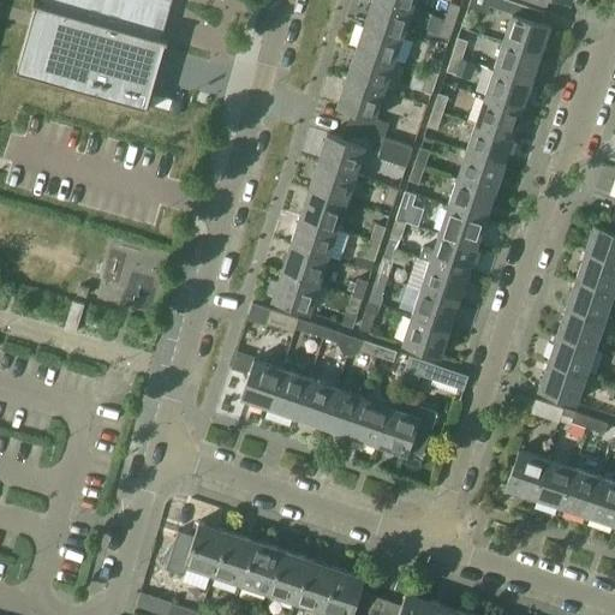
[(16,66),(15,70),(18,71),(18,70),(145,106),(145,107),(149,108),(149,105),(148,103),(163,48),(165,41),(167,42),(168,40),(168,39),(161,37),(156,36),(166,0),(41,0),(41,3),(34,1),(33,4),(35,5),(33,13),(29,27),(17,67),(16,66)]
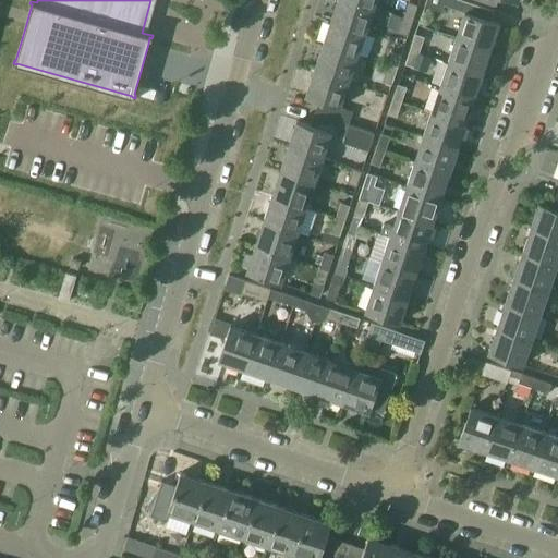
[(354,0),(338,0),(331,20),(366,32),(374,7),(354,0)]
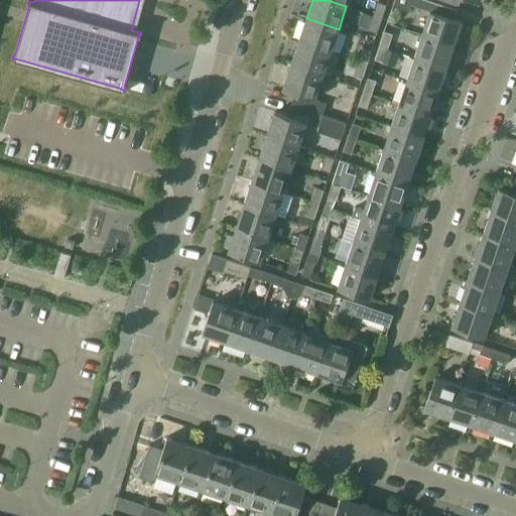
[(430,11),(422,34),(455,45),(463,21),(455,18),(458,9),(430,0),(394,0),(393,5),(408,10),(410,4),(430,11)]
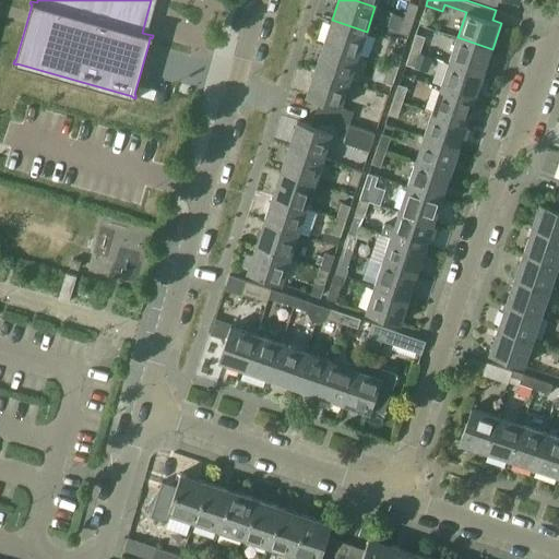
[(409,1),(404,16),(414,20),(418,4),(409,1)]
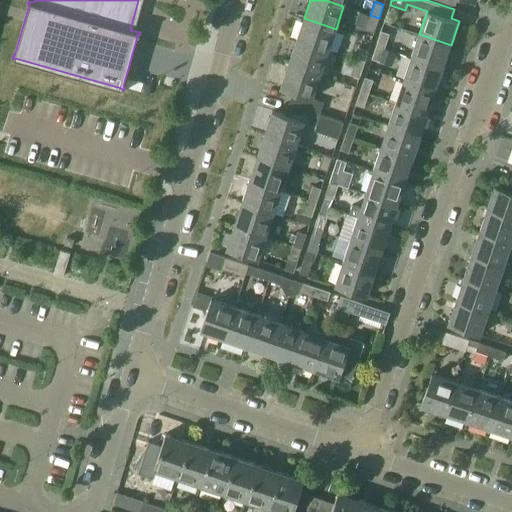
[(360,14),(356,24),(366,28),(366,29),(374,32),(379,18),(370,15),(370,17),(360,14)]
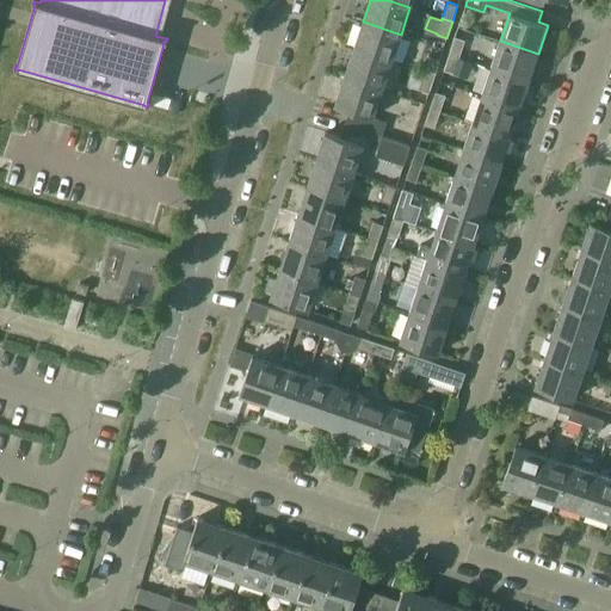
[(363,22),(353,49),(392,62),(401,35),(363,22)]
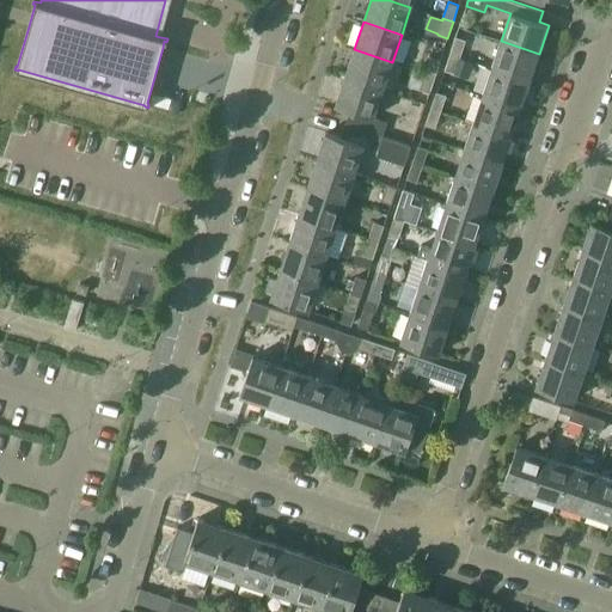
[(454,37),(450,54),(459,57),(465,41),(454,37)]
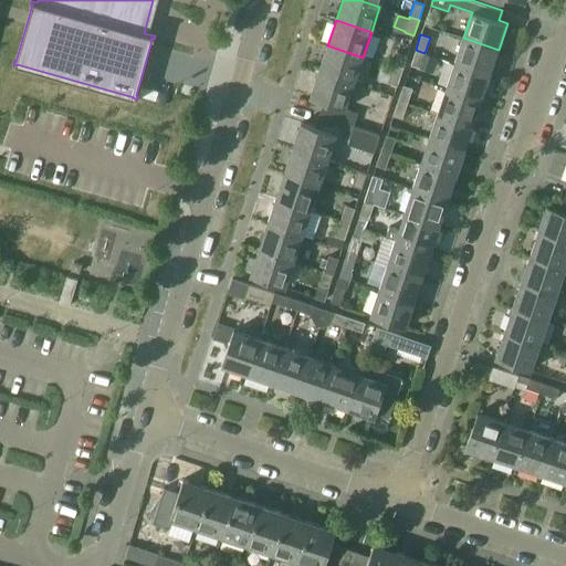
[(463,38),(454,63),(490,74),(499,50),(463,38)]
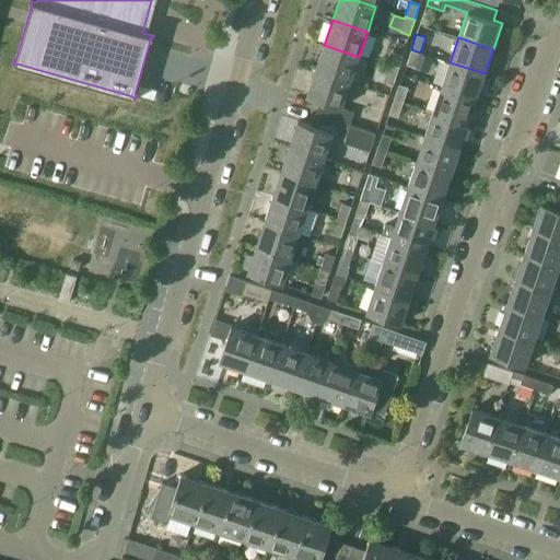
[(324,45),(316,70),(350,81),(359,57),(324,45)]
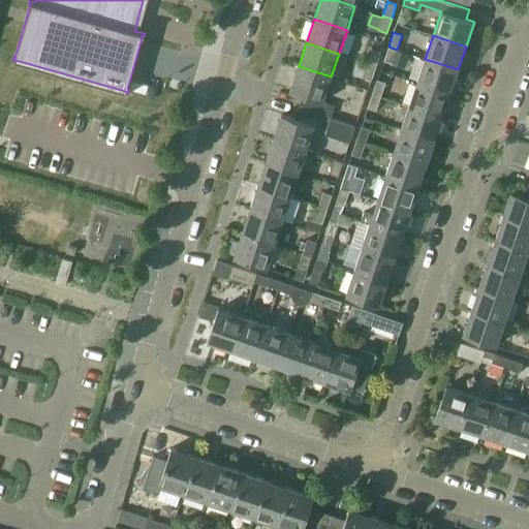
[(397,50),(389,47),(383,61),(393,64),(397,50)]
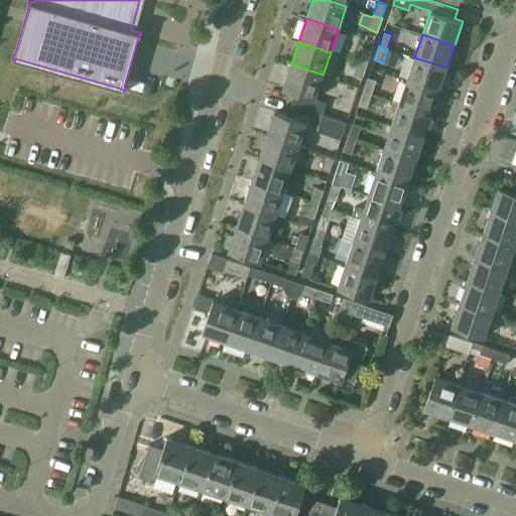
[(363,47),(358,61),(366,63),(371,50),(363,47)]
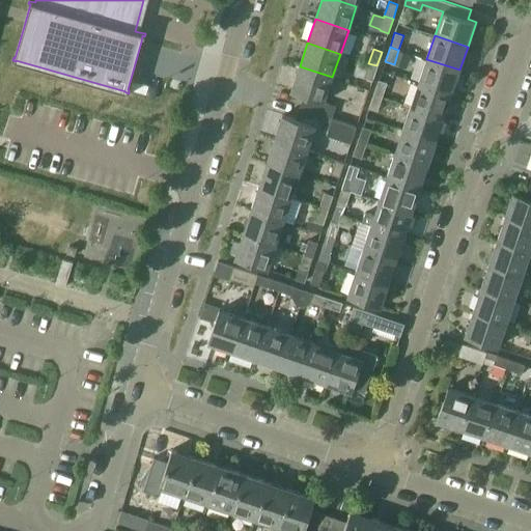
[(426,59),(419,83),(452,93),(459,70),(426,59)]
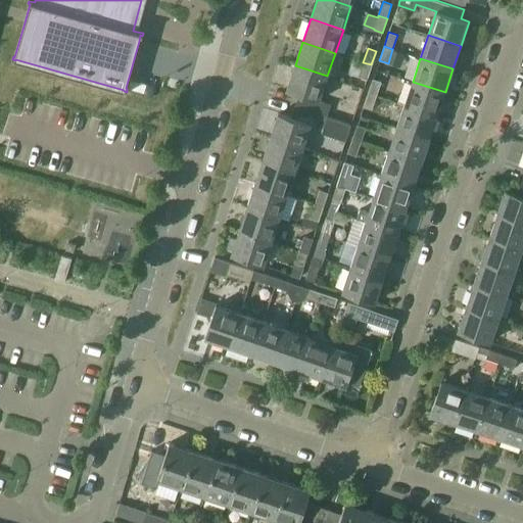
[(371,64),(363,62),(358,77),(367,79),(371,64)]
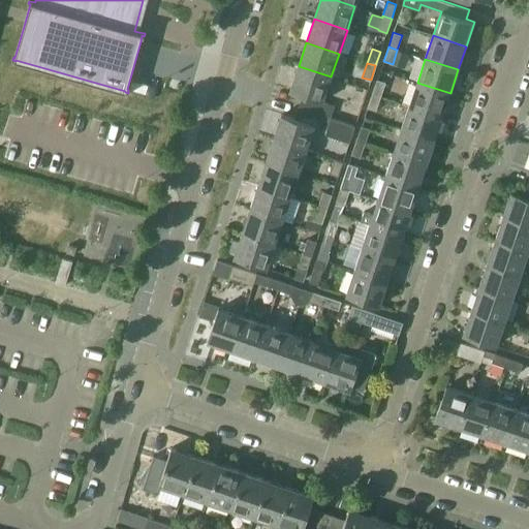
[(303,95),(299,106),(331,117),(335,104),(323,101),(331,76),(299,66),(290,90),(303,95)]
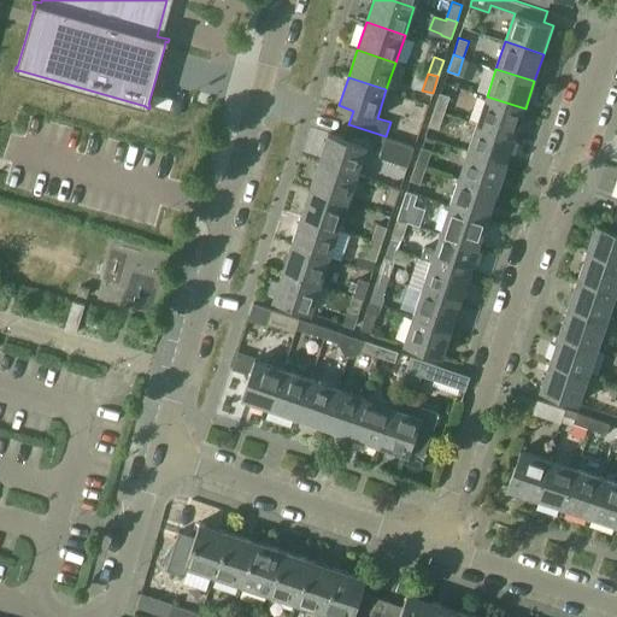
[(440,93),(435,110),(445,112),(451,97),(440,93)]
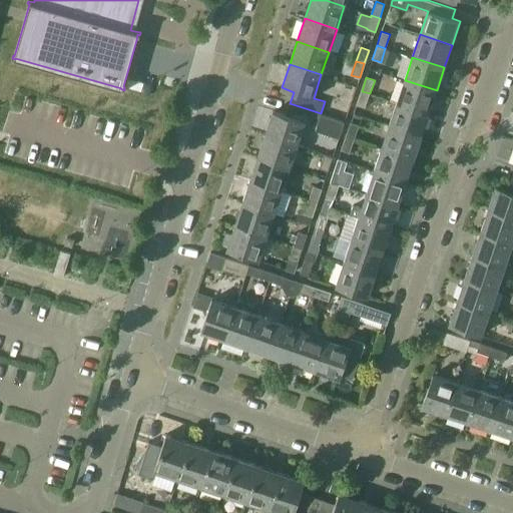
[(392,101),(397,103),(429,113),(437,90),(405,80),(400,94),(395,93),(392,101)]
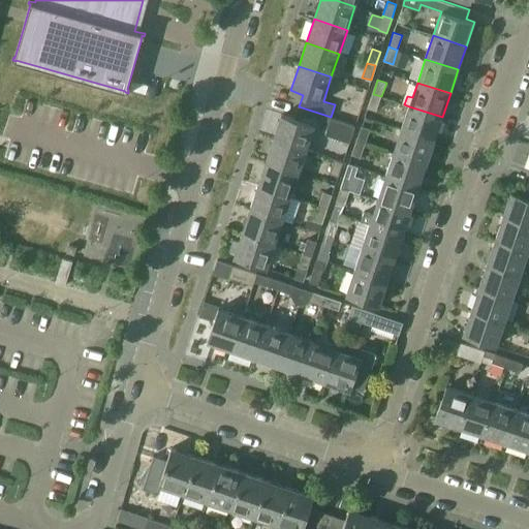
[(381,96),(373,94),(368,109),(376,111),(381,96)]
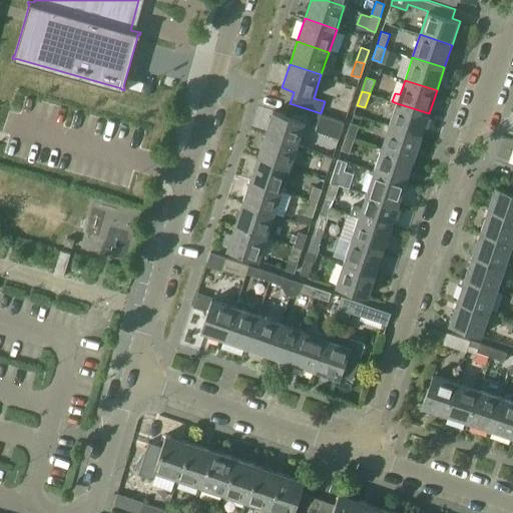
[(274,110),(266,134),(298,144),(306,122),(317,125),(316,130),(339,138),(345,121),(321,113),(290,103),(287,115),(274,110)]
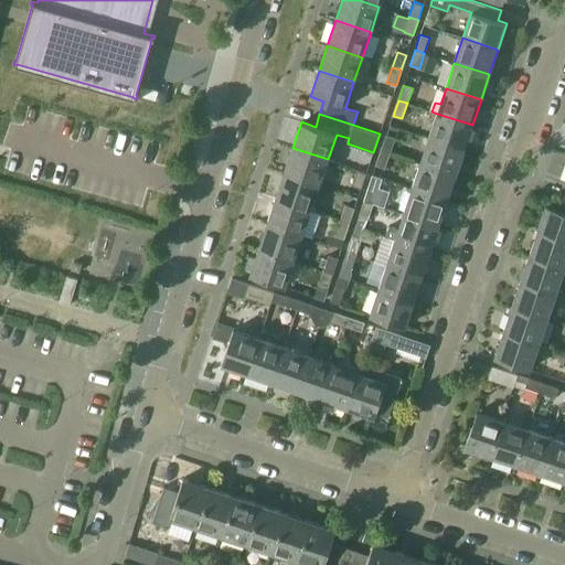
[(437,114),(429,138),(464,150),(472,125),(437,114)]
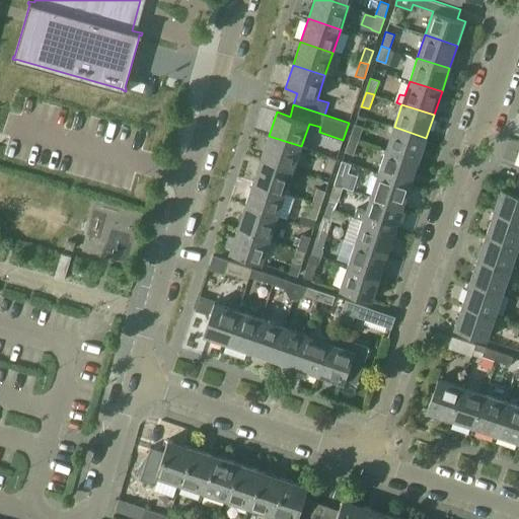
[(355,124),(350,138),(359,141),(363,127),(355,124)]
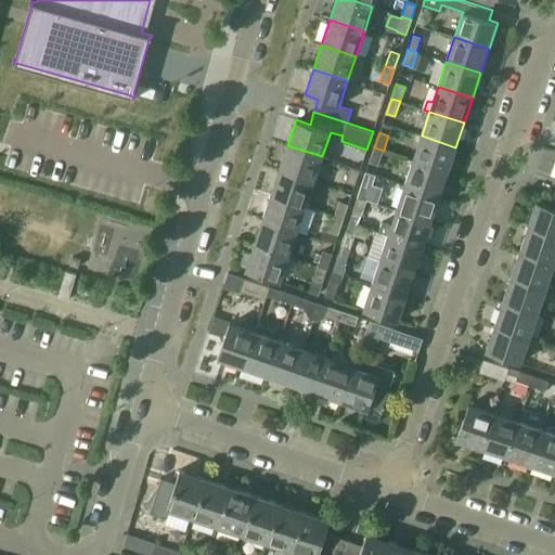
[(422,136),(413,160),(448,171),(455,147),(422,136)]
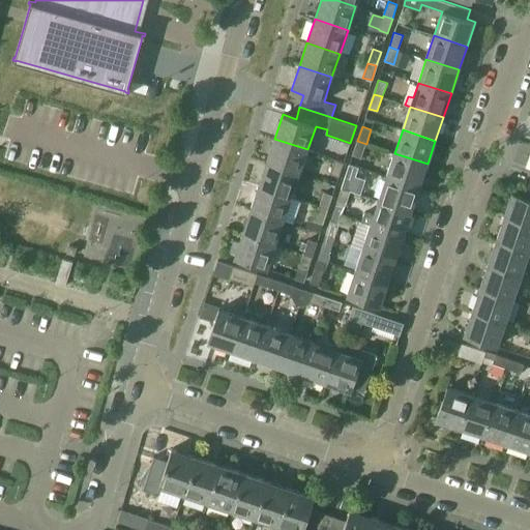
[(274,139),(267,162),(300,173),(307,149),(274,139)]
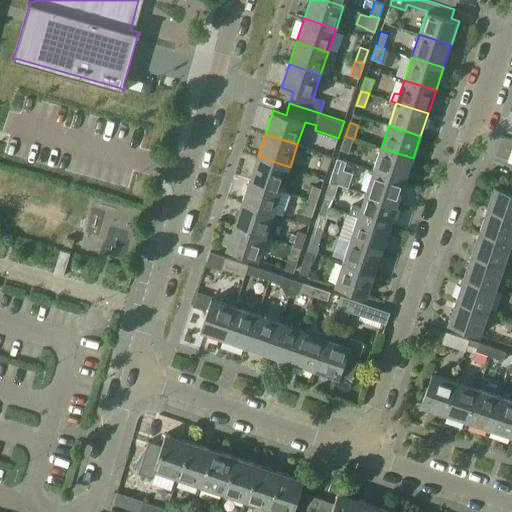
[(354,139),(345,136),(341,150),(349,153),(354,139)]
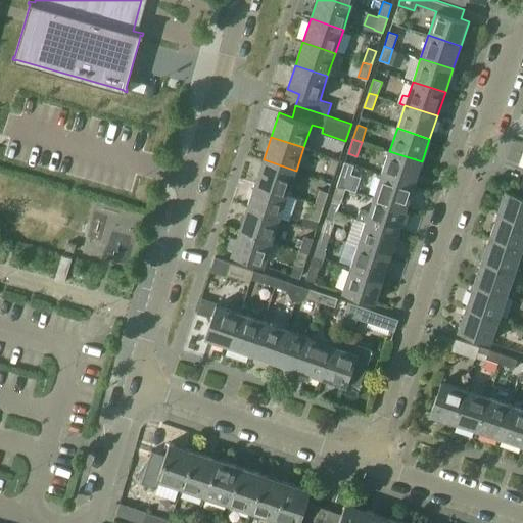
[(389,151),(381,175),(414,185),(422,161),(389,151)]
